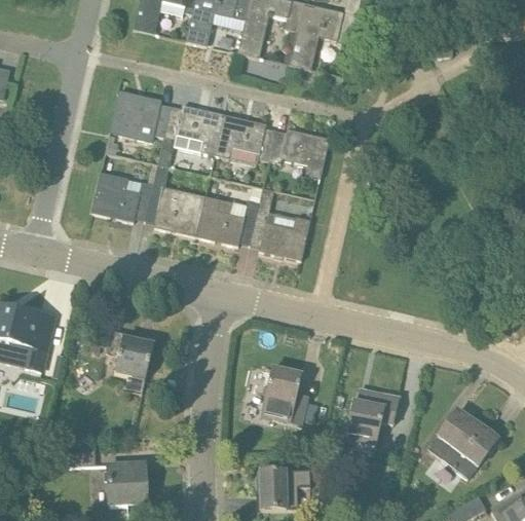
[(187,40),(195,0),(139,0),(133,28),(156,33),(162,2),(185,6),(184,11),(191,13),(185,39),(187,40)]
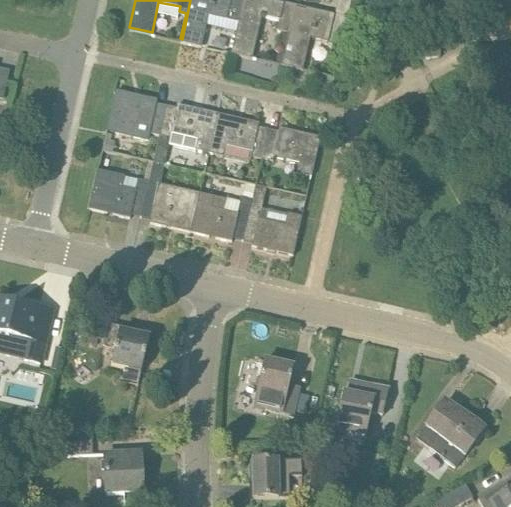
[(207,22),(236,28),(242,0),(190,0),(182,39),(202,44),(207,22)]
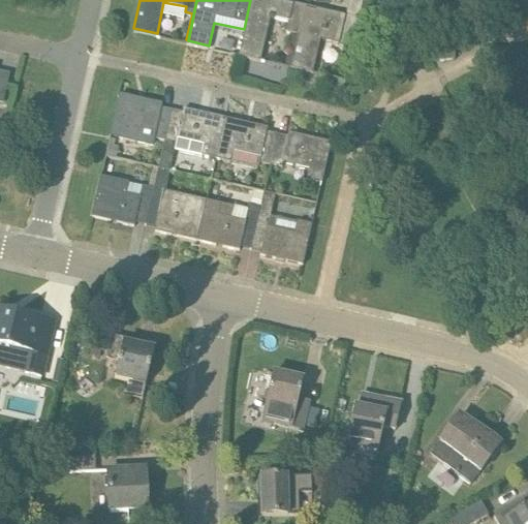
[(287,28),(292,30),(299,31),(304,2),(297,0),(292,0),(292,1),(288,0),(250,0),(244,29),(243,36),(240,53),(261,57),(271,14),(289,19),(287,28)]
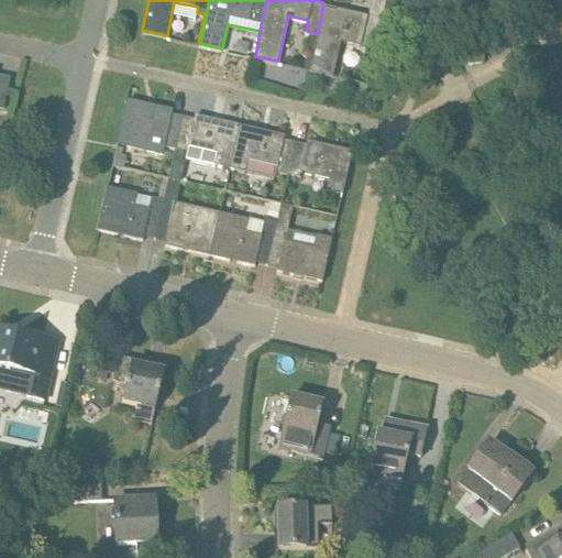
[(374,0),(370,45),(384,46),(388,0),(374,0)]
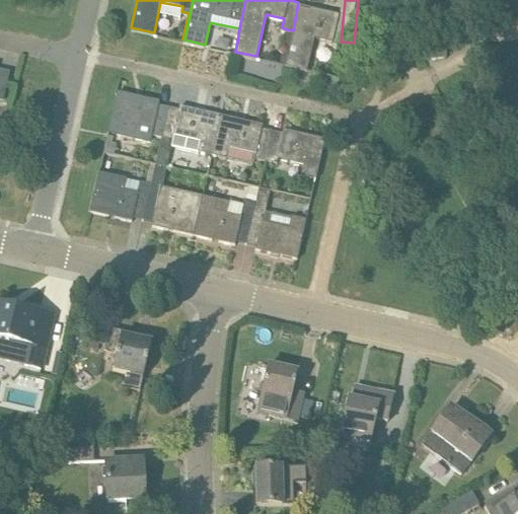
[(293,30),(286,63),(308,67),(314,37),(334,41),(339,13),(310,6),(310,5),(298,2),(293,30)]
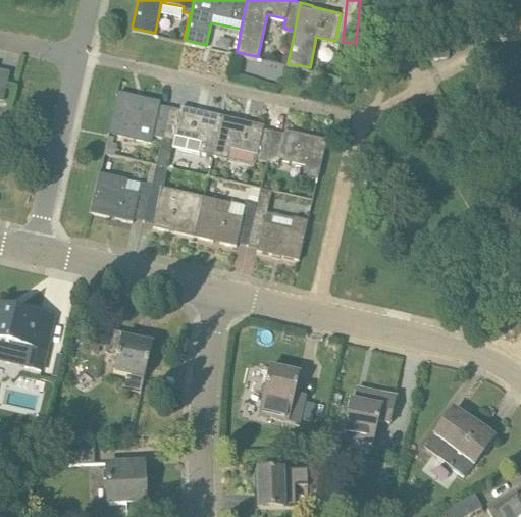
[(291,44),(287,40),(281,41),(280,47),(284,50),(290,49),(291,44)]
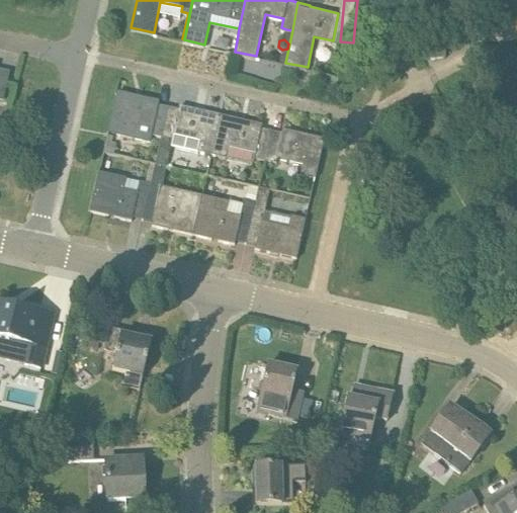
[(444,45),(424,46),(425,56),(444,55),(444,45)]
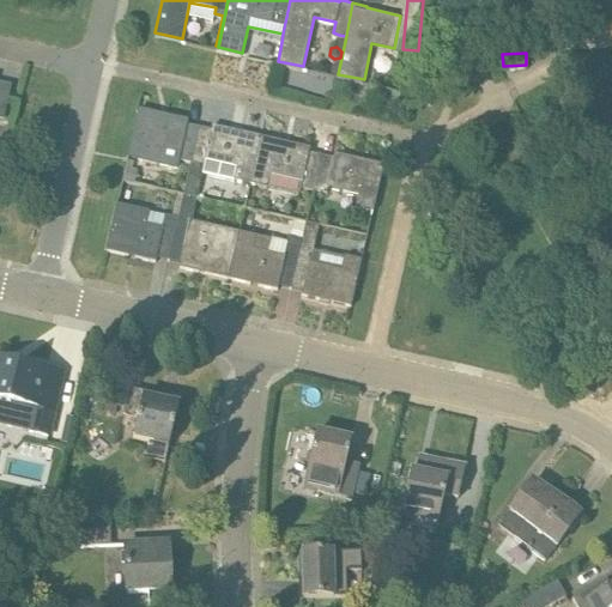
[(180,156),(191,158),(199,123),(188,120),(188,116),(139,104),(128,151),(179,163),(180,156)]
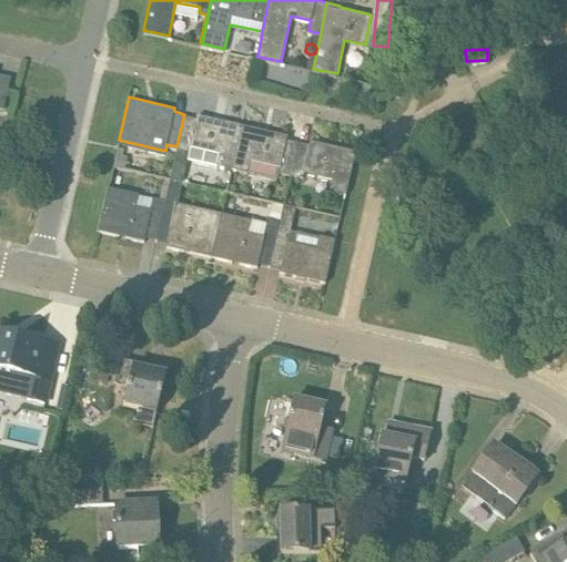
[(176,146),(174,160),(183,161),(189,157),(233,167),(243,123),(196,112),(196,116),(184,114),(176,146)]
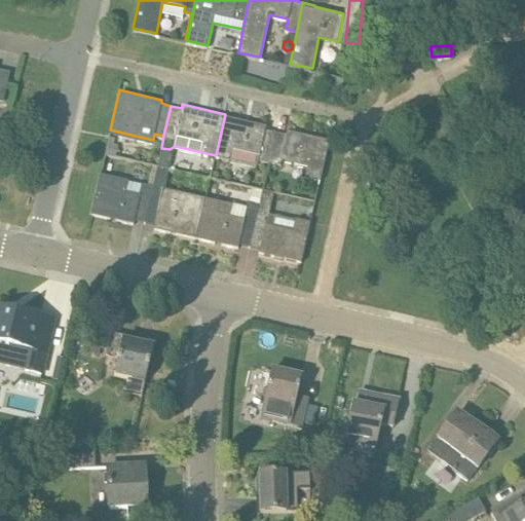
[(270,160),(276,129),(265,127),(266,123),(225,114),(216,155),(257,164),(259,157),(270,160)]
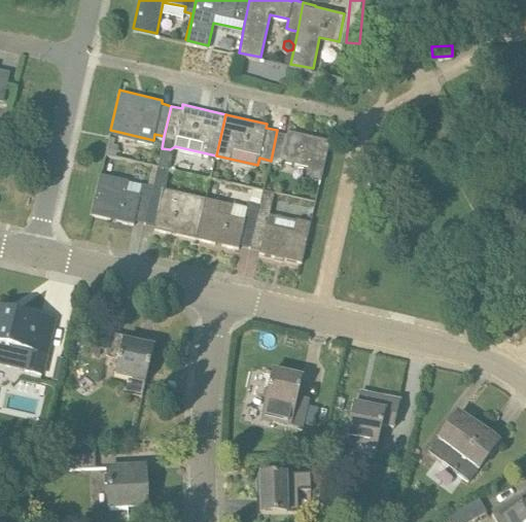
[(277,130),(271,161),(282,163),(283,159),(309,165),(306,176),(319,179),(329,138),(287,129),(286,132),(277,130)]
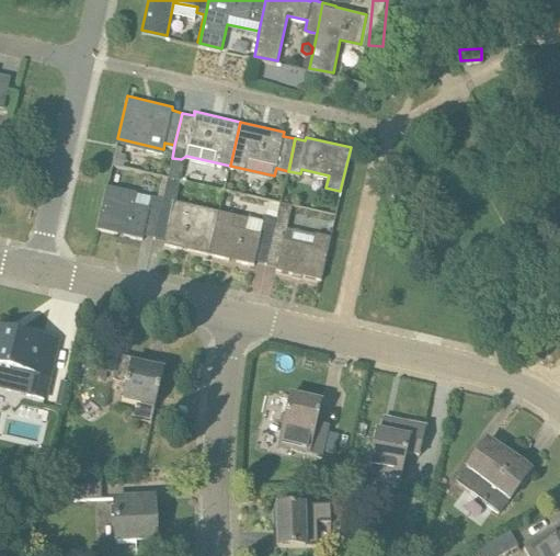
[(176,199),(182,176),(169,172),(163,196),(155,235),(166,237),(164,242),(209,252),(219,208),(176,199)]
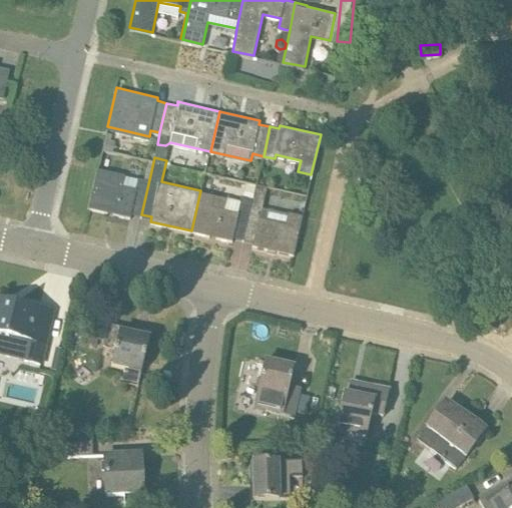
[(125,173),(98,167),(89,207),(130,216),(131,211),(141,214),(149,179),(144,178),(138,176),(135,187),(122,184),(125,173)]
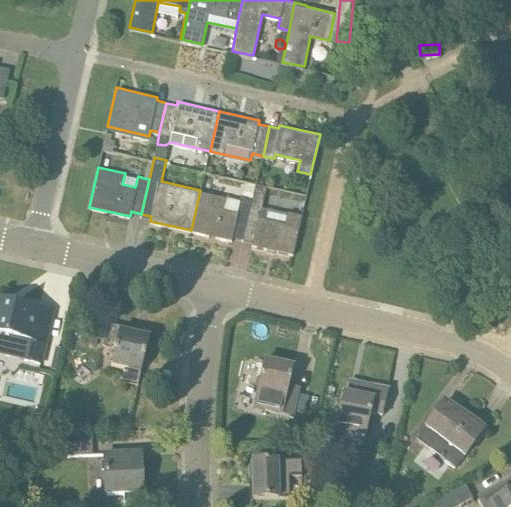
[(244,238),(257,182),(246,180),(243,193),(241,193),(240,199),(200,190),(191,230),(232,239),(233,236),(244,238)]
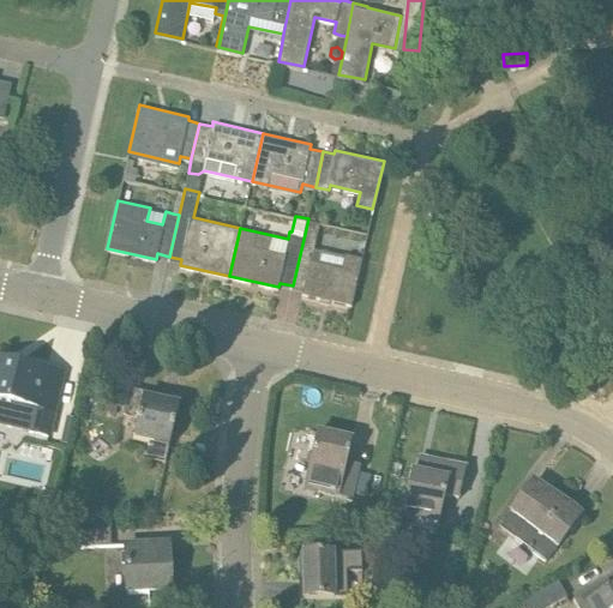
[(308,218),(293,286),(302,288),(302,292),(353,304),(364,256),(346,252),(344,253),(342,265),(313,258),(322,222),(308,218)]
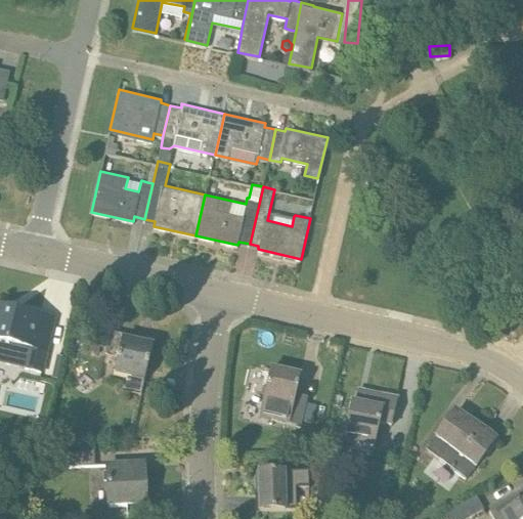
[(53,378),(60,348),(46,344),(53,316),(1,304),(0,307),(0,339),(28,346),(23,365),(39,370),(38,375),(53,378)]
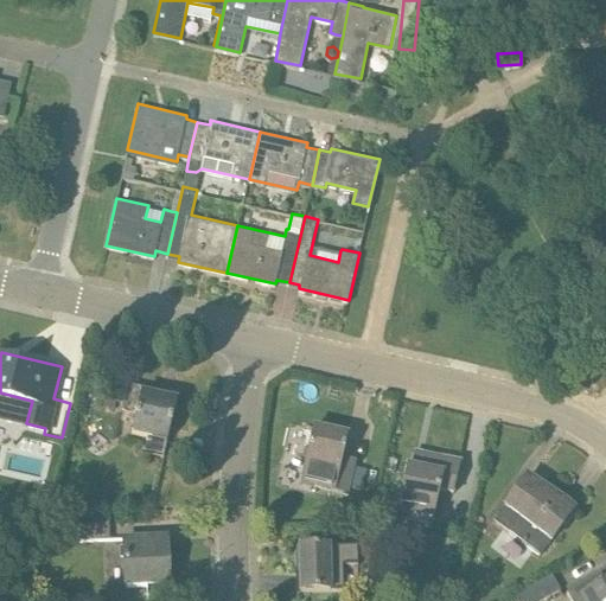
[(167,438),(178,397),(163,394),(164,389),(132,381),(128,397),(138,400),(131,429),(167,438)]
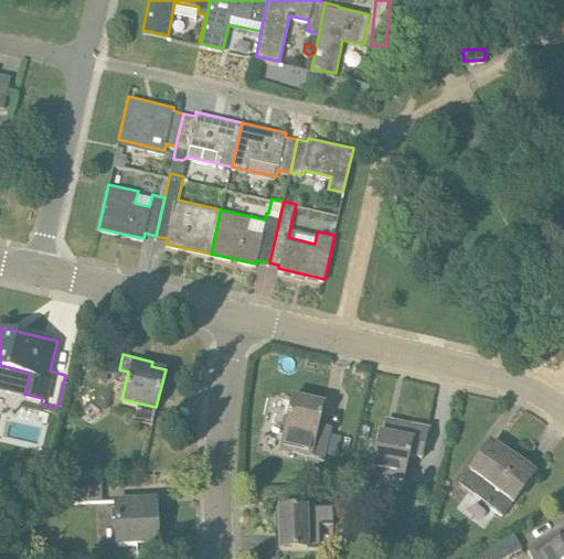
[(325,458),(332,423),(320,421),(325,402),(291,395),(278,448),(325,458)]
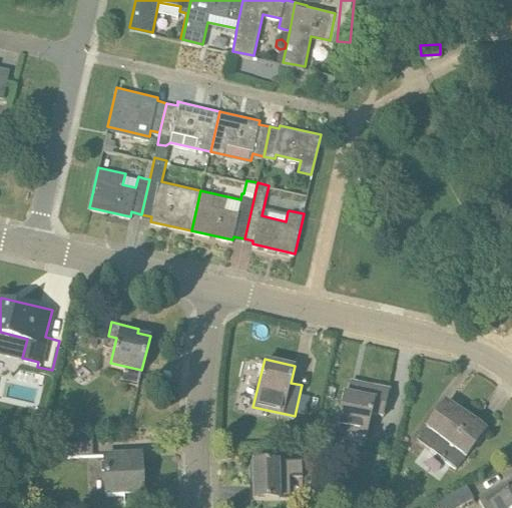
[(383,415),(390,387),(358,380),(355,394),(344,391),(335,428),(367,435),(372,412),(383,415)]
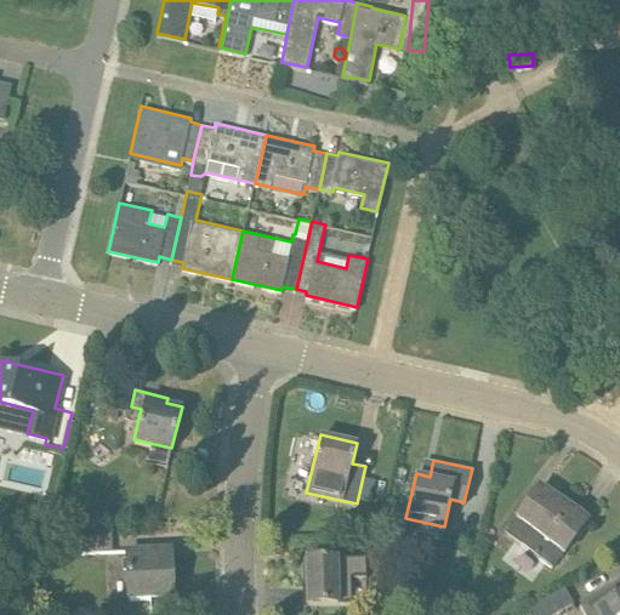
[(587,517),(541,483),(506,529),(552,564),(562,551),(587,517)]
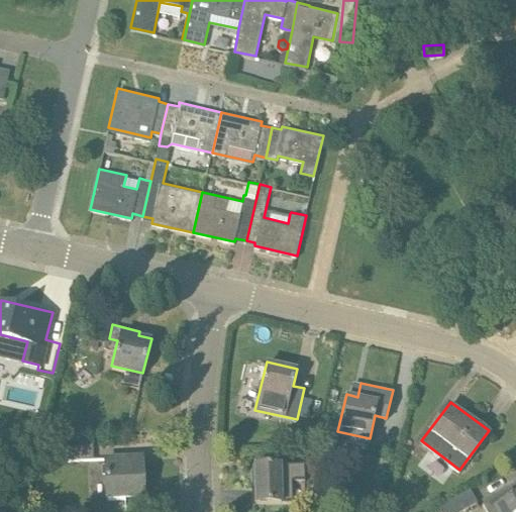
[(333,443),(338,421),(326,418),(321,440),(333,443)]
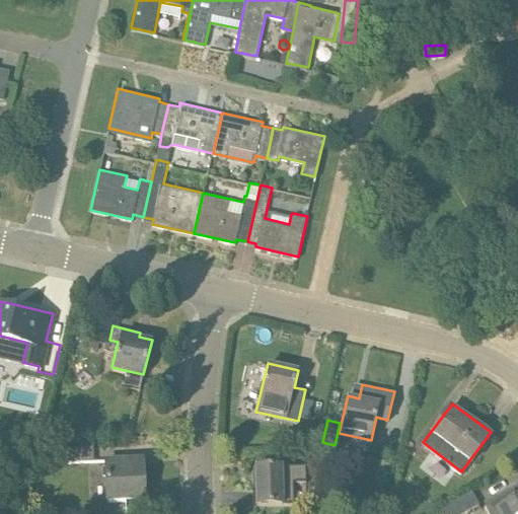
[(69,459),(95,458),(94,443),(68,445),(69,459)]
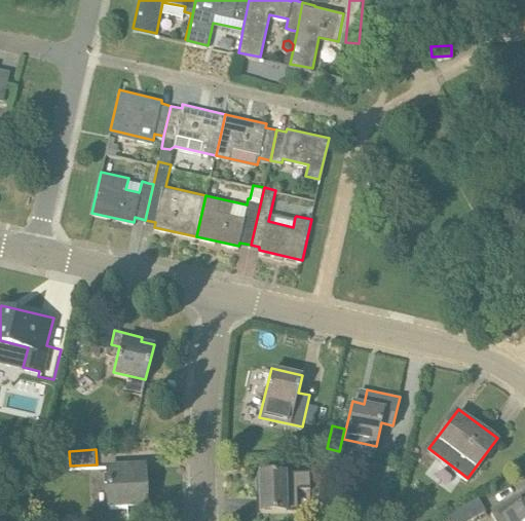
[(144,514),(144,504),(145,504),(143,462),(106,464),(107,507),(128,507),(128,514),(144,514)]
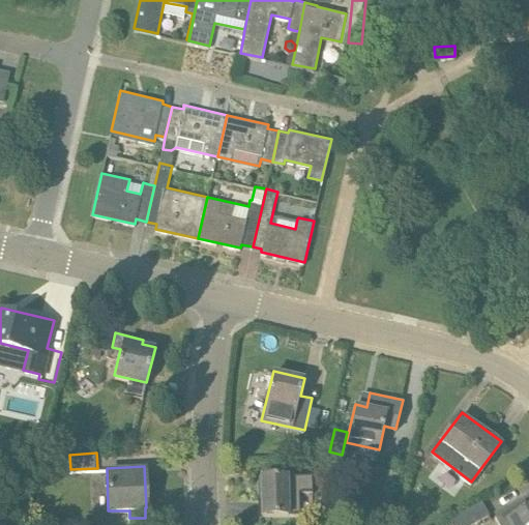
[(262,515),(290,514),(290,513),(300,513),(299,491),(313,491),(313,474),(262,475),(262,515)]
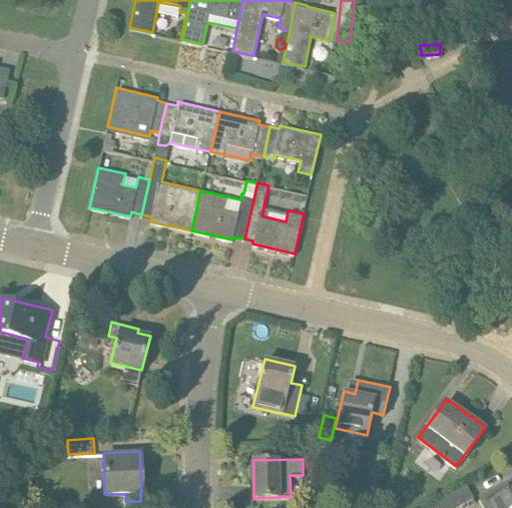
[(511,487),(508,481),(479,498),(484,507),(511,507),(511,487)]
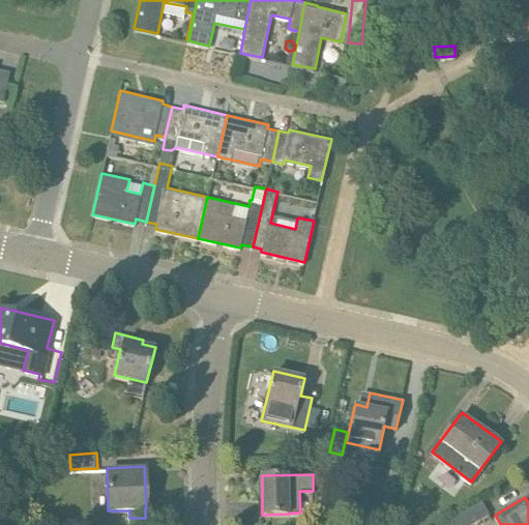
[(453,524),(467,524),(490,512),(481,499),(449,518),(453,524)]
